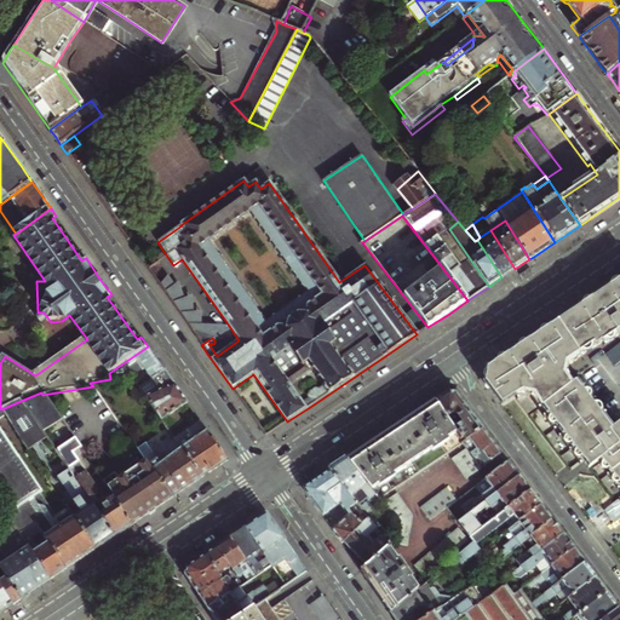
[(491,230),(480,237),(477,240),(501,277),(510,273),(515,269),(491,230)]
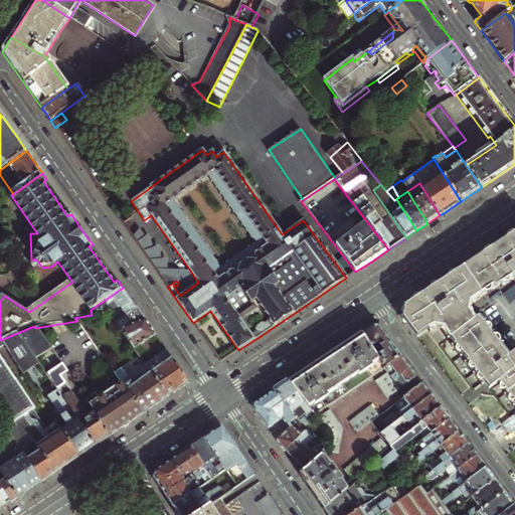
[(177,280),(194,286),(198,283),(190,271),(166,270),(167,259),(161,259),(159,245),(153,247),(148,234),(144,236),(139,229),(132,237),(167,287),(176,281),(177,280)]
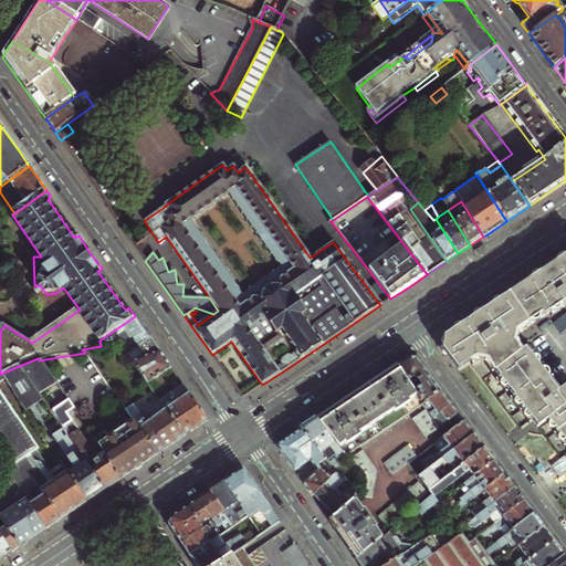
[(565,386),(558,392),(525,348),(523,350),(520,353),(512,342),(514,332),(541,314),(543,317),(563,304),(565,302),(565,254),(552,264),(552,265),(544,271),(530,281),(498,302),(486,310),(485,308),(482,311),(464,323),(444,336),(442,349),(458,369),(470,362),(477,357),(486,359),(495,371),(500,377),(510,390),(513,396),(533,421),(535,425),(538,428),(548,420),(565,442),(565,386)]
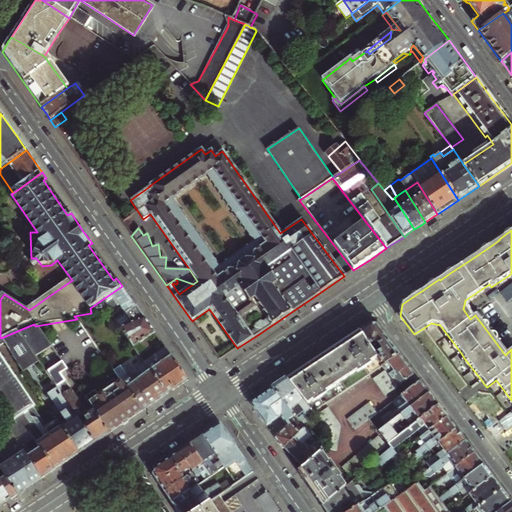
[(511,280),(498,290),(505,301),(511,296),(511,280)]
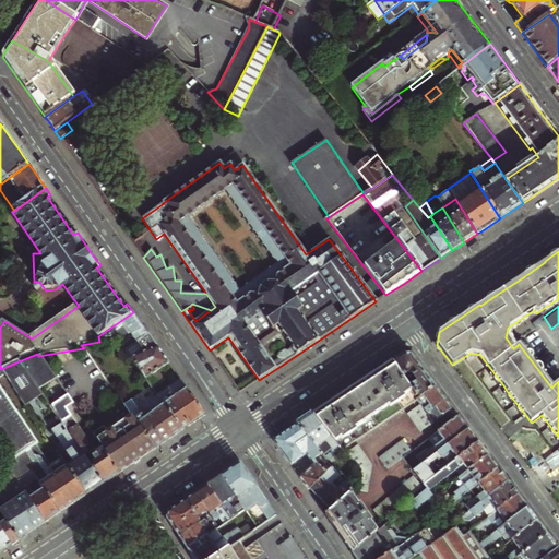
[(512,330),(536,313),(534,310),(508,328),(506,337),(513,348),(516,346),(511,336),(512,330)]
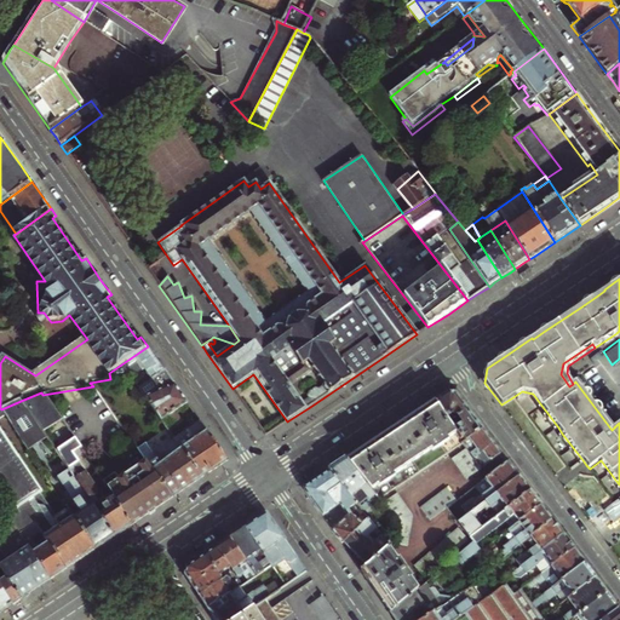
[(139,389),(162,422),(176,412),(188,403),(161,366),(148,346),(121,365),(130,375),(132,378),(144,369),(151,380),(139,389)]
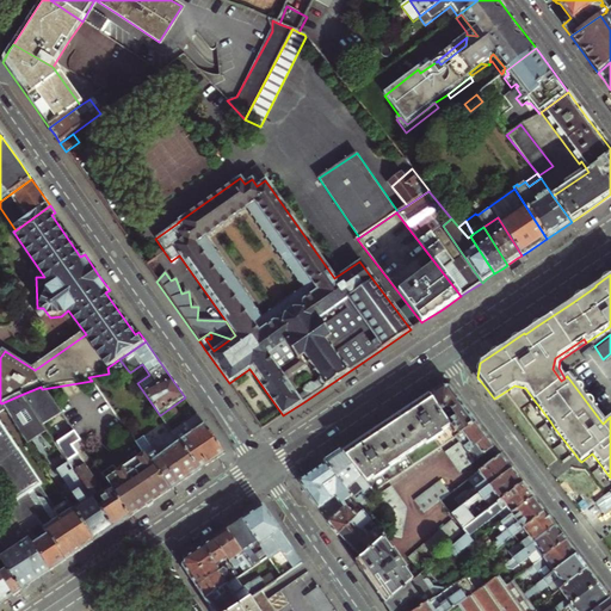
[(128,370),(119,359),(107,368),(109,374),(128,370)]
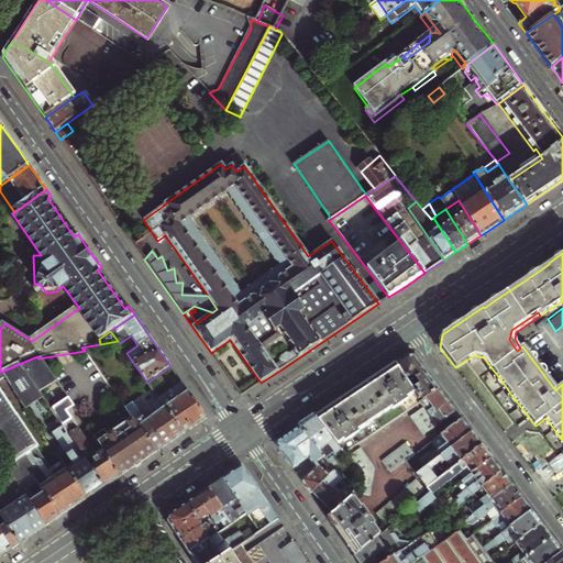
[(489,372),(493,370),(484,357),(474,355),(467,360),(471,363),(475,360),(482,362),(489,372)]
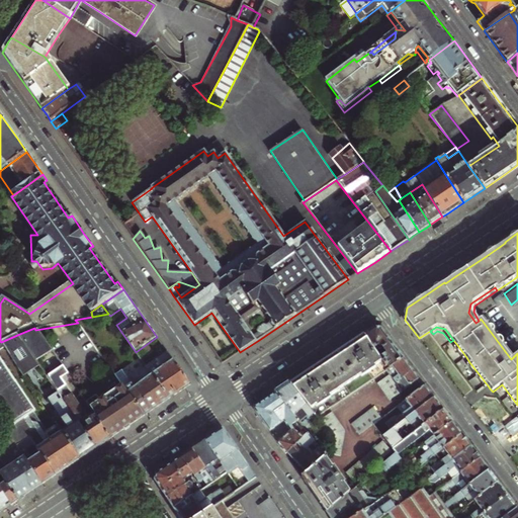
[(46,345),(35,330),(34,328),(17,335),(35,361),(51,352),(46,345)]
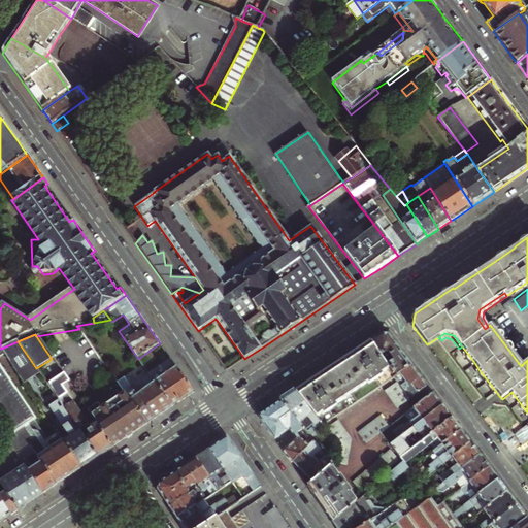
[(370,342),(387,366),(393,362),(390,357),(398,350),(392,341),(388,336),(383,335),(375,339),(370,342)]
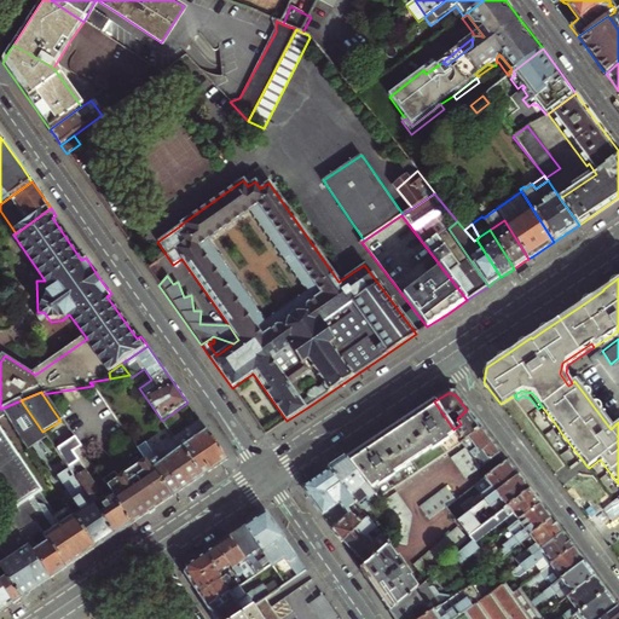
[(46,437),(42,432),(21,400),(1,409),(6,416),(28,449),(46,437)]
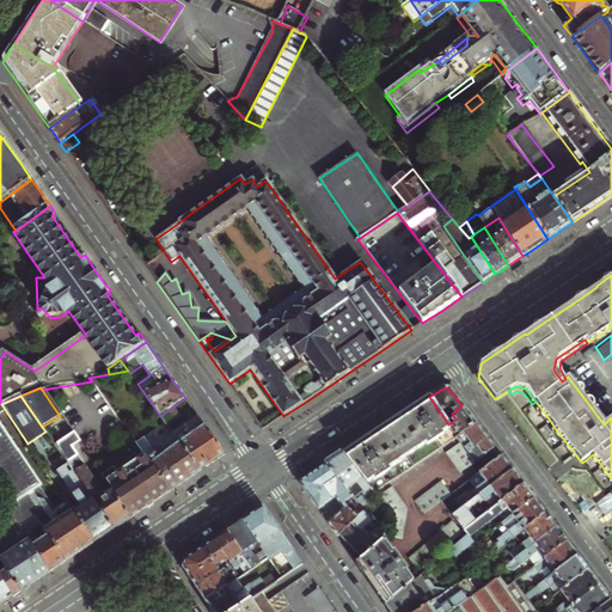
[(343,454),(375,491),(375,493),(424,459),(458,438),(448,424),(429,397),(409,410),(379,430),(356,446),(343,454)]
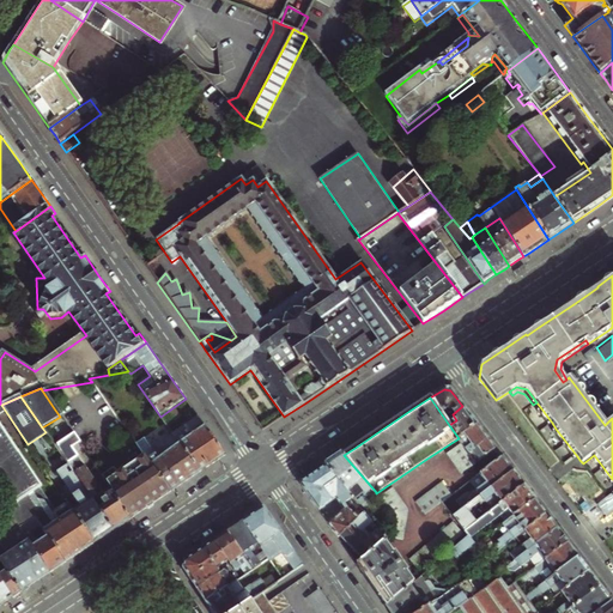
[(6,509),(12,516),(50,574),(60,568),(80,553),(95,544),(73,511),(67,502),(54,510),(38,486),(41,486),(0,426),(0,416),(6,412),(1,405),(0,404),(0,481),(14,503),(6,509)]
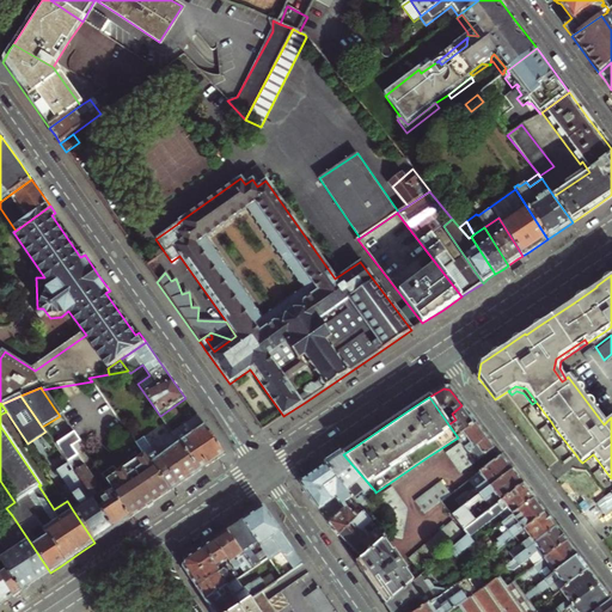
[(469,415),(461,405),(452,414),(456,420),(448,424),(458,438),(476,424),(469,415)]
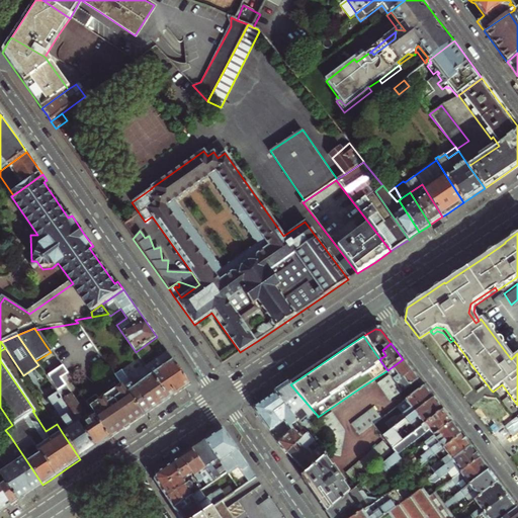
[(153,353),(147,344),(136,352),(142,360),(153,353)]
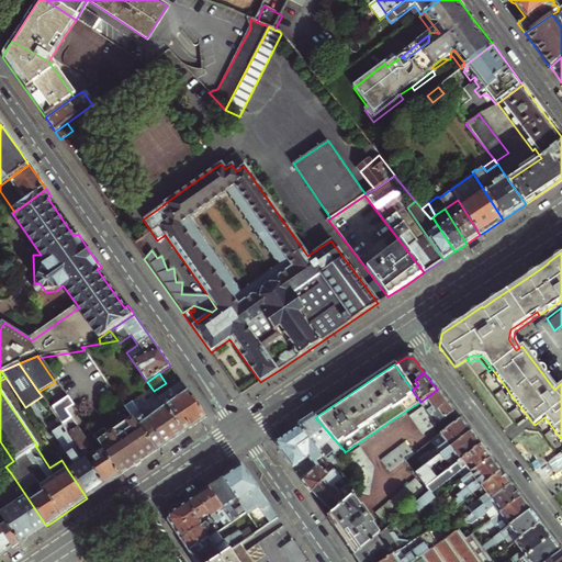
[(502,391),(506,388),(496,374),(492,378),(502,391)]
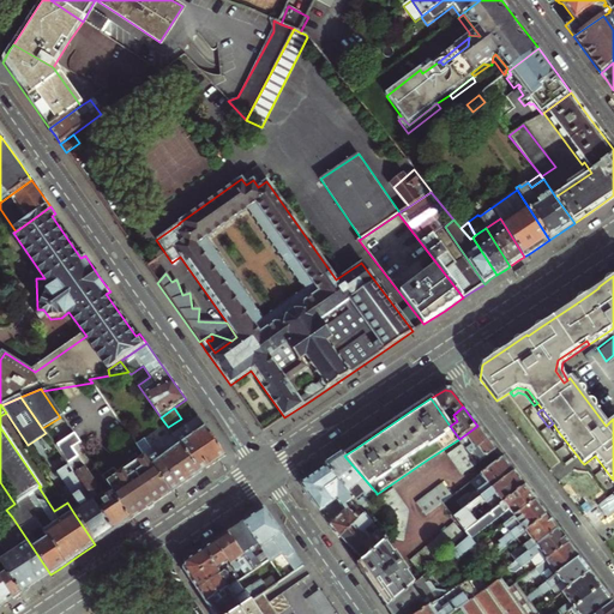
[(173,435),(200,474),(214,464),(226,457),(198,417),(173,434),(173,435)]
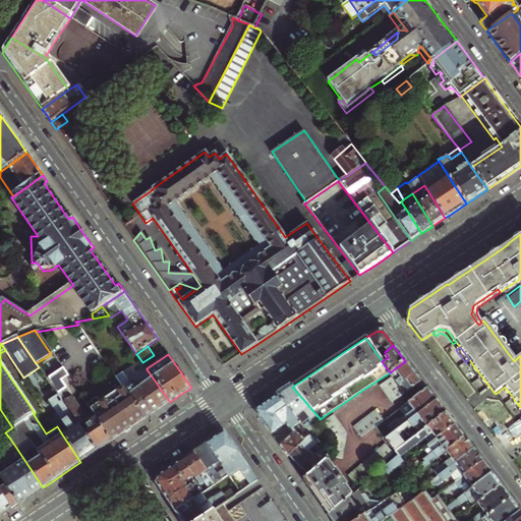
[(413,371),(405,361),(390,372),(392,377),(404,394),(421,382),(413,371)]
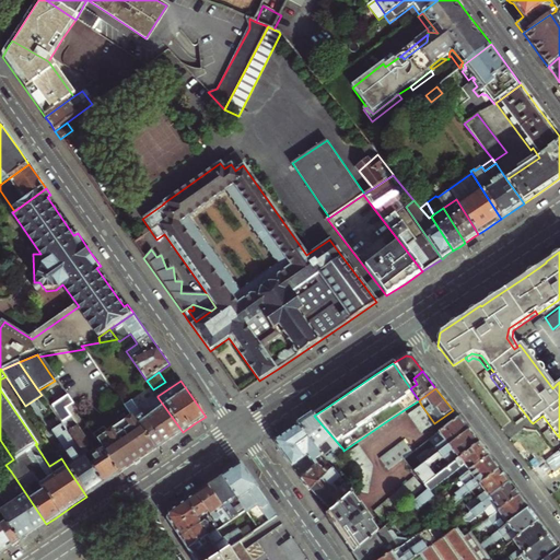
[(524,419),(527,417),(508,392),(504,394),(524,419)]
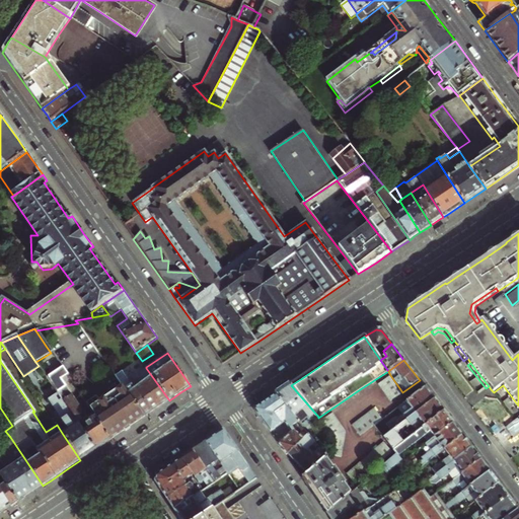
[(46,377),(95,450),(102,445),(110,440),(94,417),(88,421),(60,379),(66,375),(60,367),(46,377)]
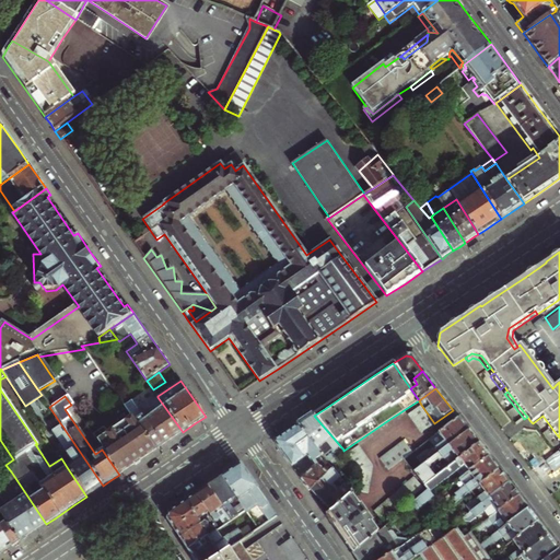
[(73,463),(67,467),(86,497),(95,491),(100,488),(103,486),(49,407),(43,397),(34,404),(73,463)]
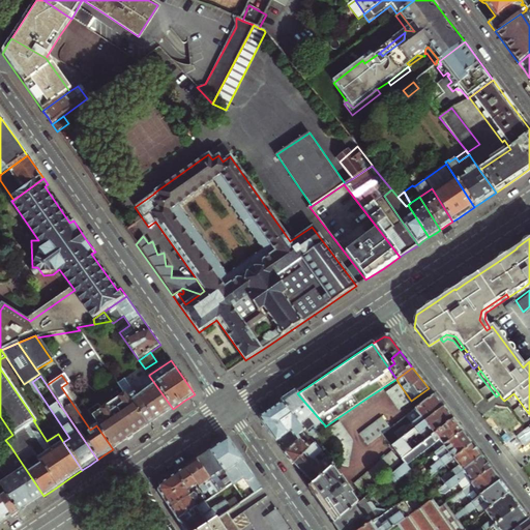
[(122,390),(147,427),(160,417),(173,409),(149,376),(139,384),(135,378),(128,382),(130,385),(122,390)]
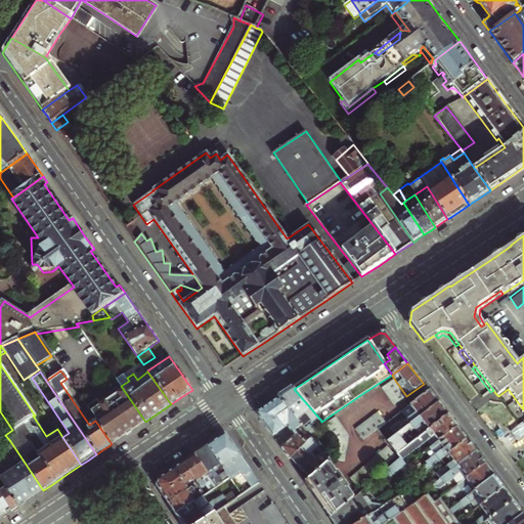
[(406,396),(394,379),(382,387),(394,405),(406,396)]
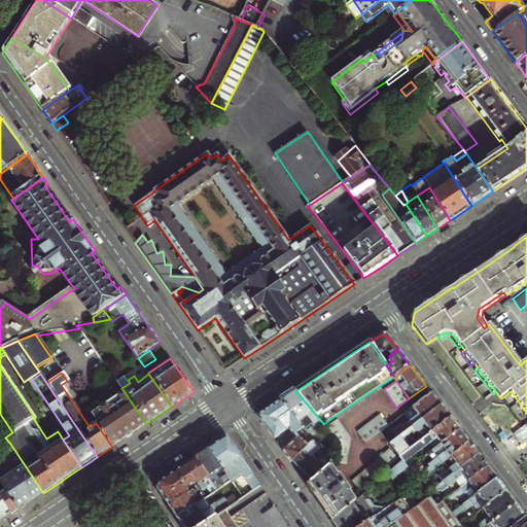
[(96,423),(112,447),(116,444),(125,438),(128,438),(130,437),(132,435),(133,433),(134,432),(146,424),(121,388),(105,398),(102,401),(88,411),(96,423)]
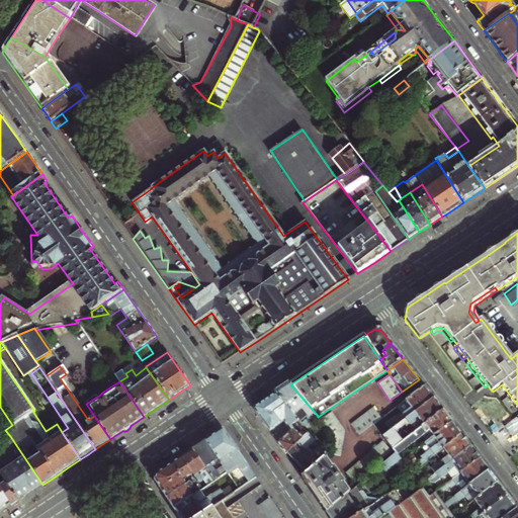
[(298,422),(304,428),(318,416),(290,384),(283,390),(276,395),(298,422)]
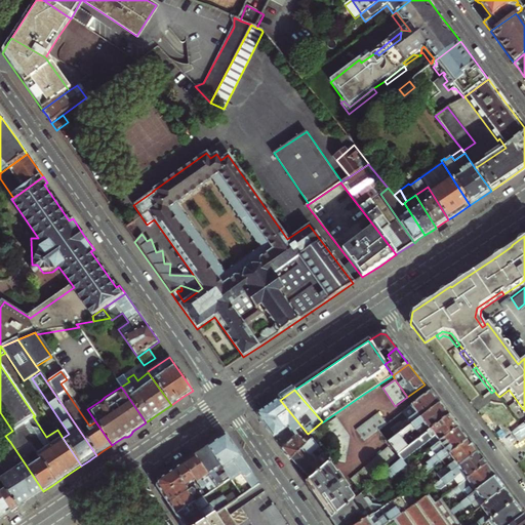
[(434,398),(430,392),(403,412),(409,419),(405,422),(399,423),(391,430),(396,437),(439,404),(434,398)]
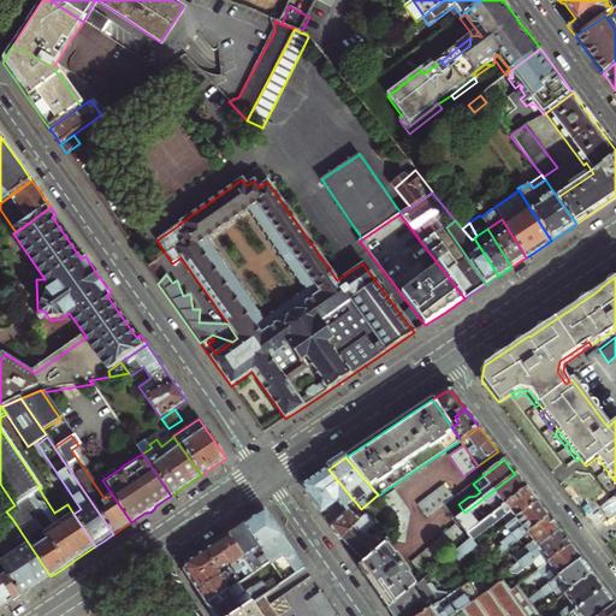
[(345,508),(355,502),(329,469),(317,478),(302,486),(321,513),(323,511),(324,514),(335,507),(333,504),(337,502),(345,508)]
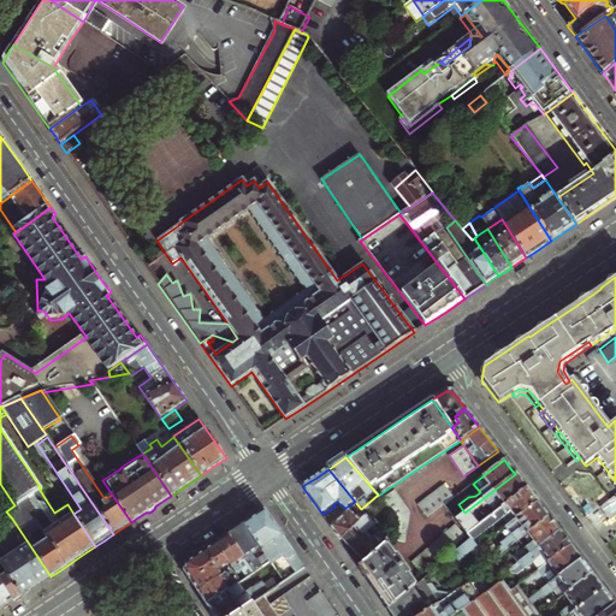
[(520,480),(515,474),(465,513),(455,520),(466,534),(478,525),(469,514),(481,505),(484,508),(489,504),(492,509),(485,514),(487,517),(526,489),(520,480)]
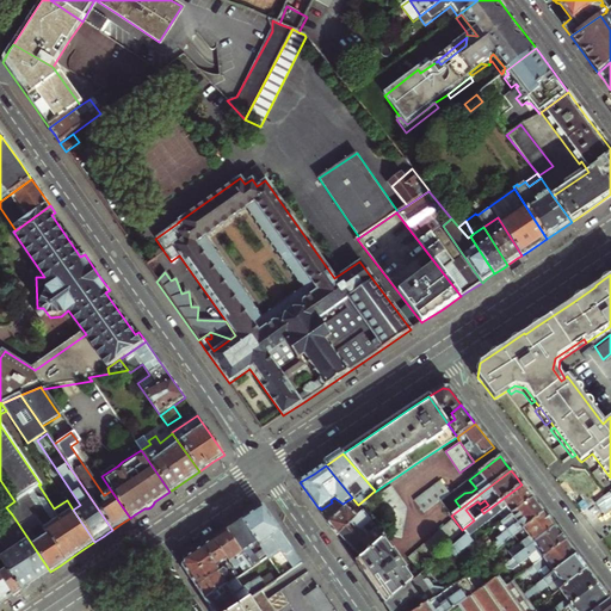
[(450,494),(440,481),(414,500),(424,513),(450,494)]
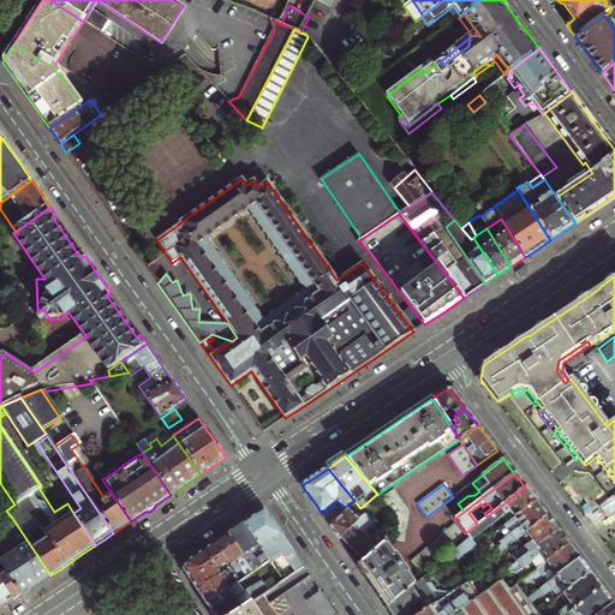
[(395,488),(380,499),(393,513),(388,539),(404,542),(410,512),(395,488)]
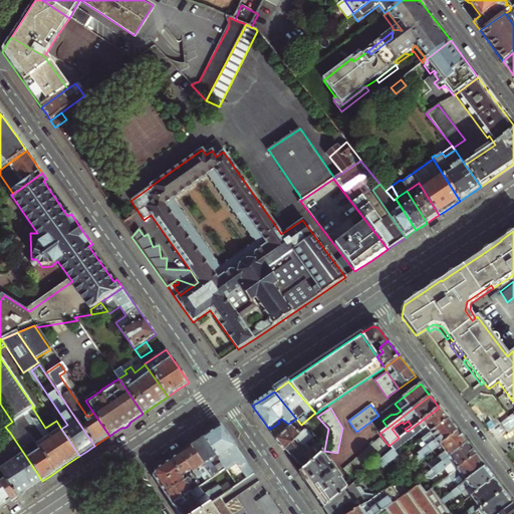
[(443,413),(439,408),(407,432),(399,438),(389,446),(393,450),(394,452),(419,433),(424,439),(448,420),(443,413)]
